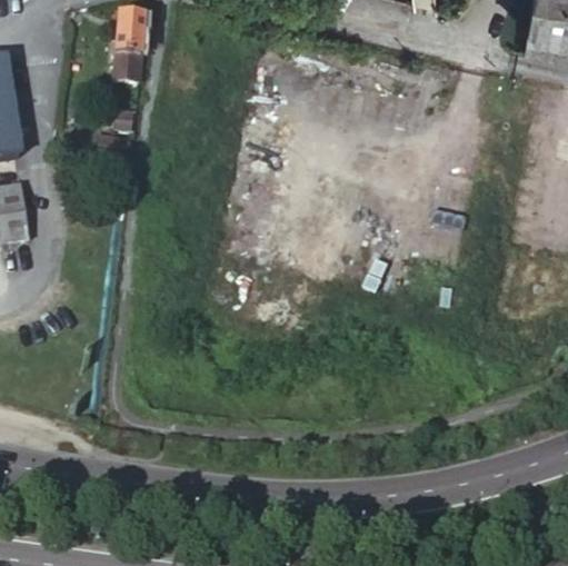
[(532,0),(530,12),(531,12),(527,50),(567,58),(567,0),(532,0)]
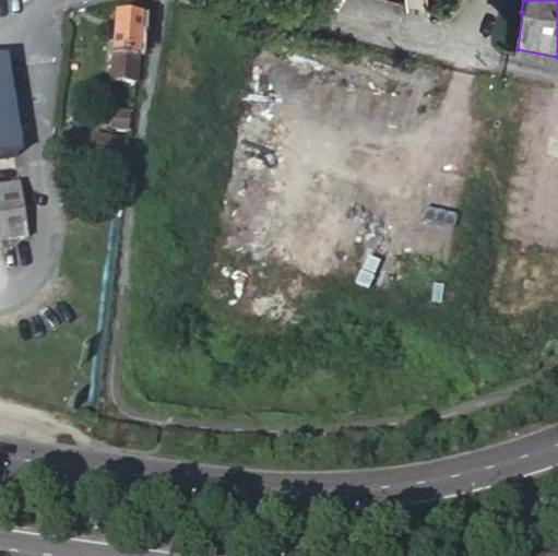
[(139,15),(115,13),(109,78),(133,80),(139,15)]
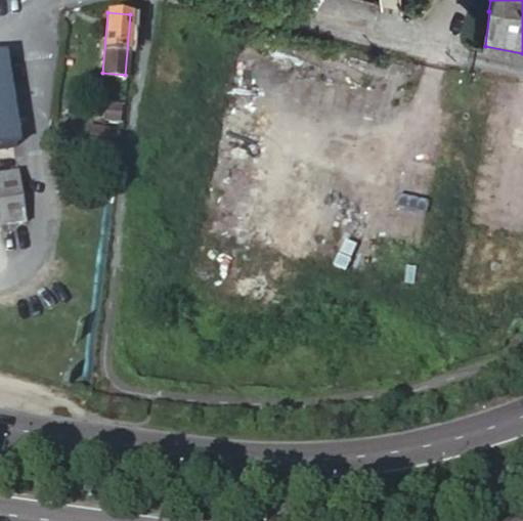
[(0,147),(17,145),(6,55),(0,56),(0,147)]
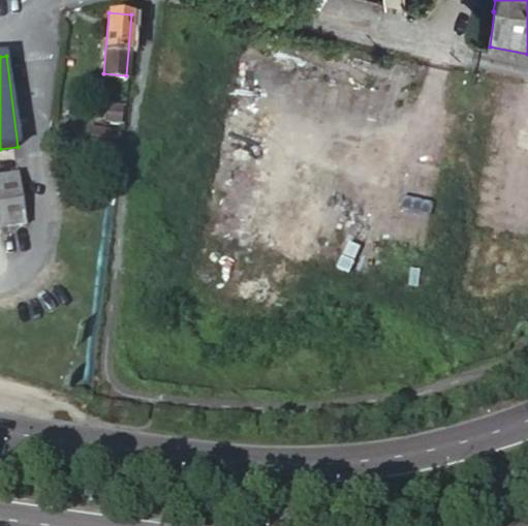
[(86,144),(116,147),(118,129),(88,125),(86,144)]
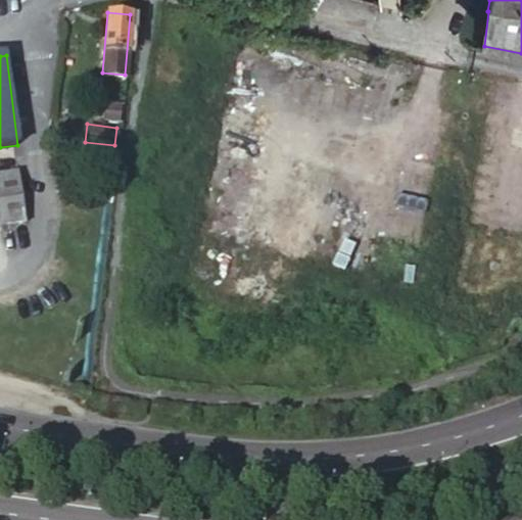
[(0,220),(28,215),(18,167),(0,170),(0,220)]
